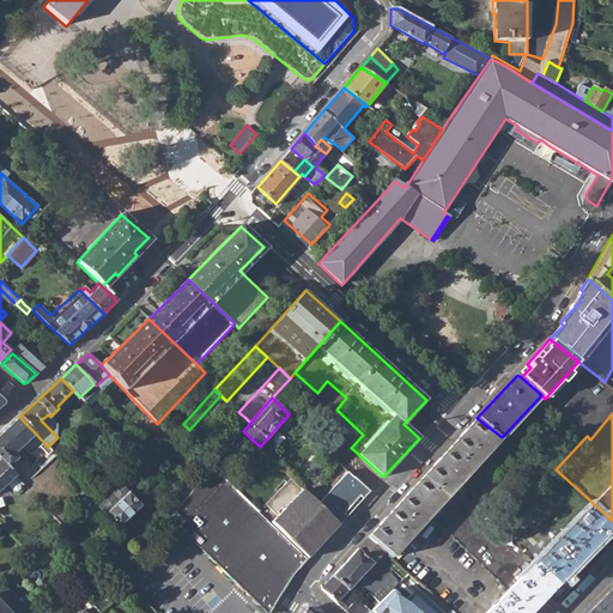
[(0,432),(0,459),(7,467),(19,457),(16,453),(23,447),(31,455),(38,449),(47,460),(54,453),(48,447),(19,417),(0,432)]
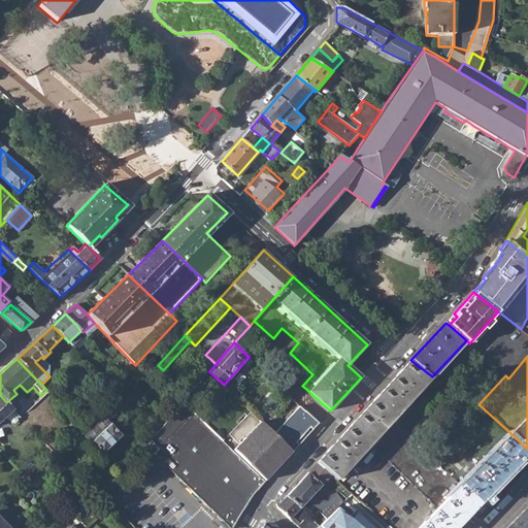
[(209,371),(216,364),(210,359),(184,389),(189,394),(209,371)]
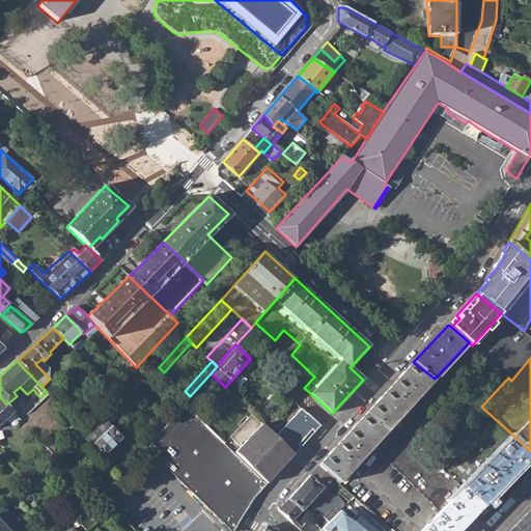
[(357,463),(372,446),(435,379),(413,362),(337,444),(318,465),(333,477),(339,483),(357,463)]
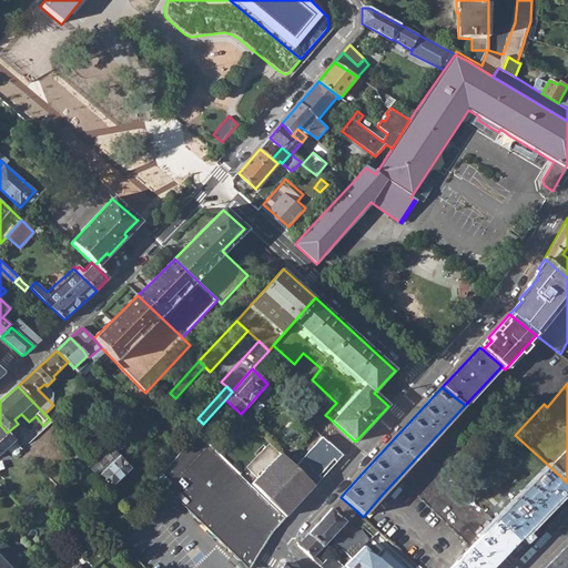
[(145,408),(150,413),(158,406),(154,402),(145,408)]
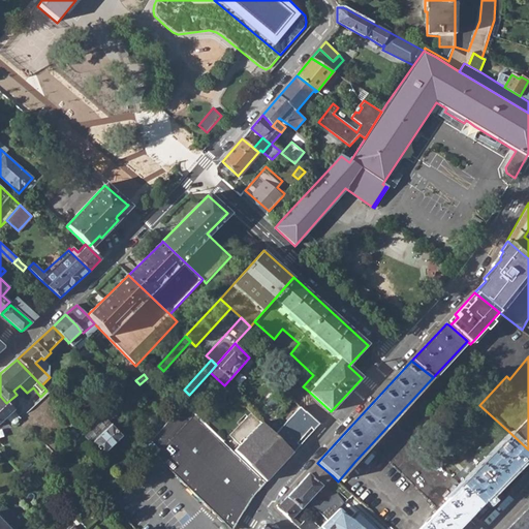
[(118,394),(122,399),(134,389),(128,381),(117,393),(118,394)]
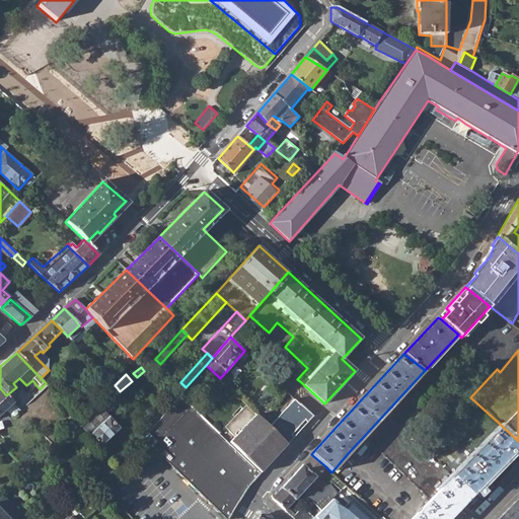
[(109,392),(114,396),(120,391),(116,386),(109,392)]
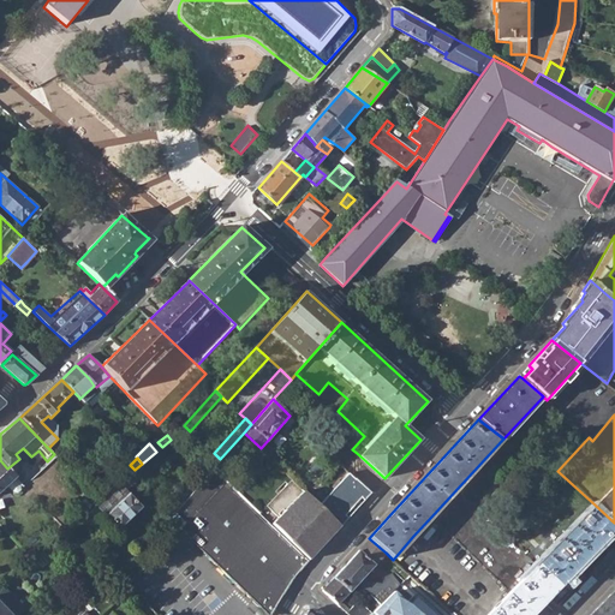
[(145,477),(156,464),(150,459),(139,471),(145,477)]
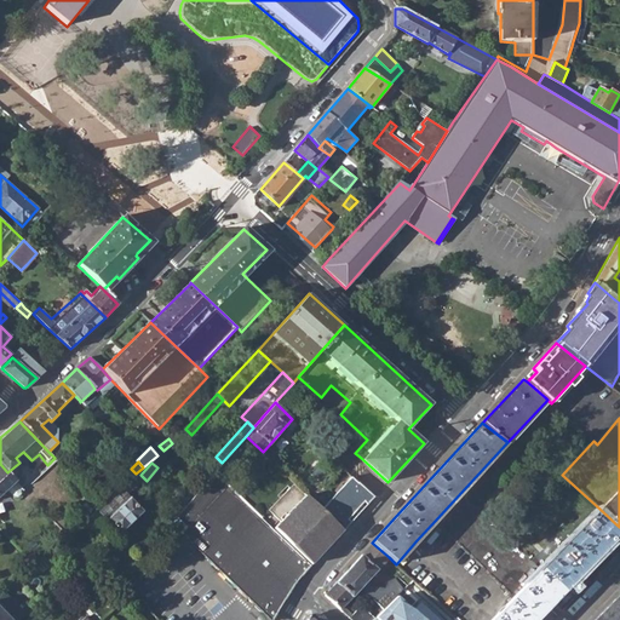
[(0,464),(0,494),(6,488),(15,497),(19,494),(19,489),(22,488),(7,472),(0,464)]
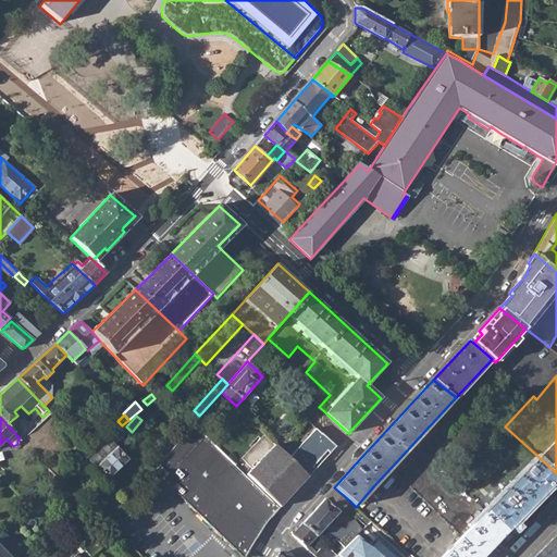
[(243,556),(244,556),(261,530),(265,523),(272,514),(280,506),(234,462),(193,423),(166,454),(178,466),(163,481),(174,492),(243,556)]
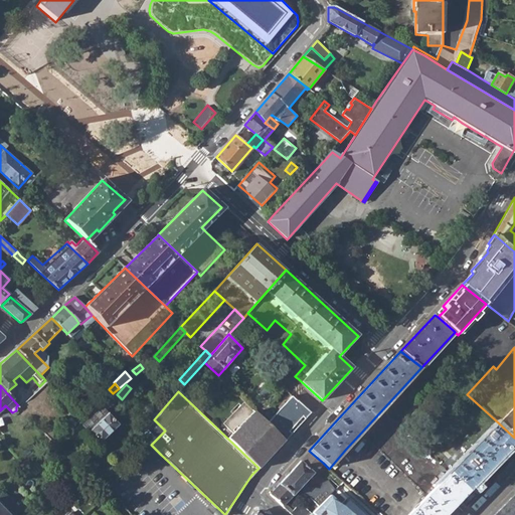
[(52,446),(56,450),(59,447),(61,449),(84,428),(98,443),(117,424),(104,410),(118,398),(113,394),(52,446)]
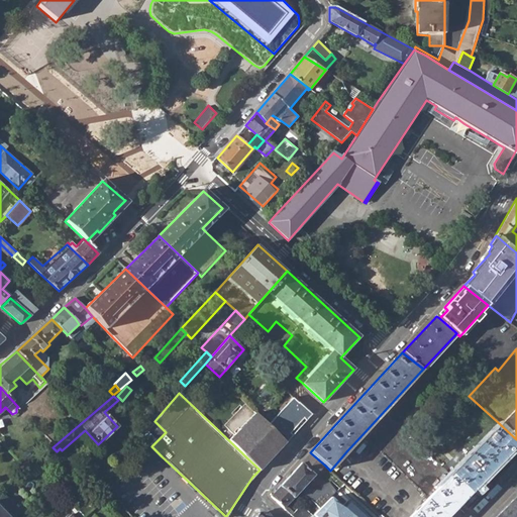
[(269,425),(285,441),(312,415),(294,398),(269,425)]
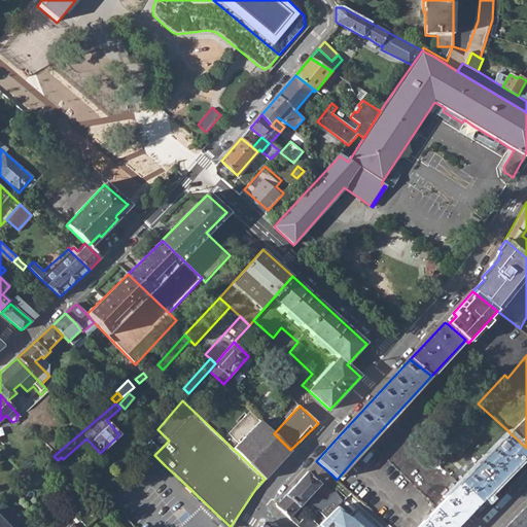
[(249,410),(221,437),(265,479),(271,472),(270,471),(267,468),(276,459),(279,461),(290,450),(274,433),(249,410)]
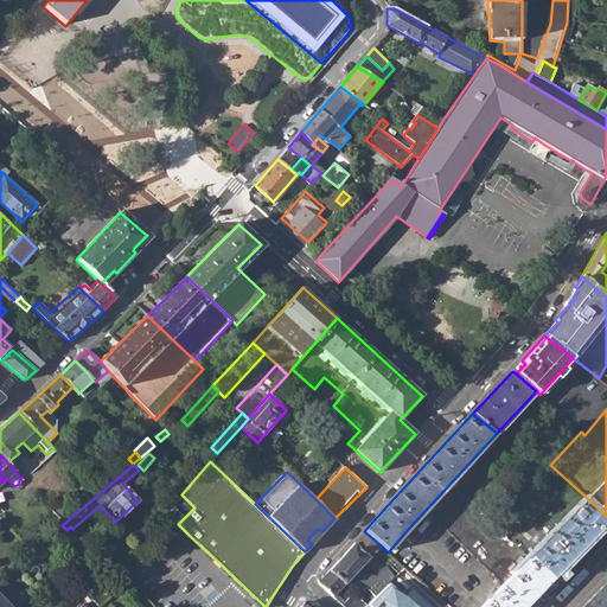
[(506,582),(481,606),(524,606),(606,522),(606,516),(587,498),(506,582)]
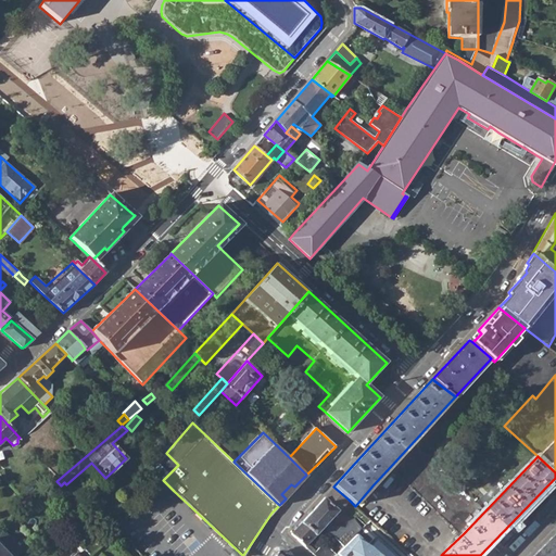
[(43,478),(51,487),(57,482),(48,474),(43,478)]
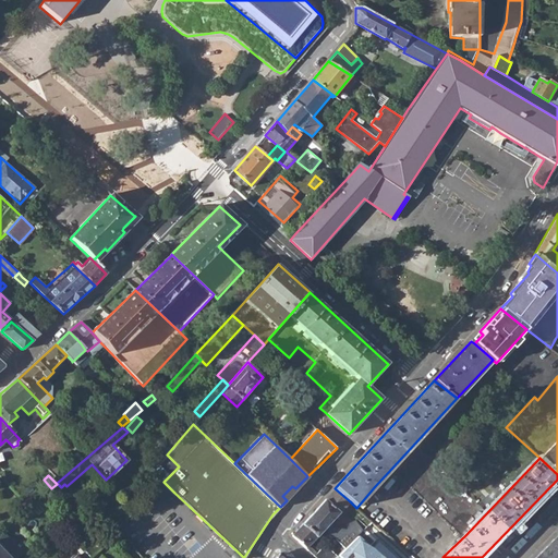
[(164,482),(146,498),(158,509),(174,493),(164,482)]
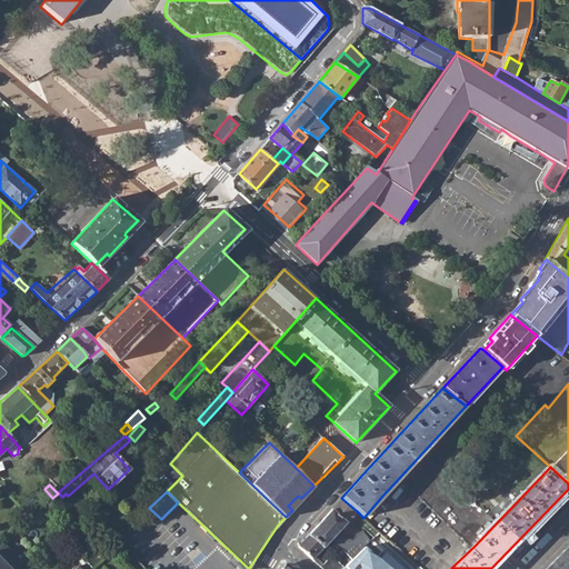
[(291,509),(301,498),(298,496),(288,506),(291,509)]
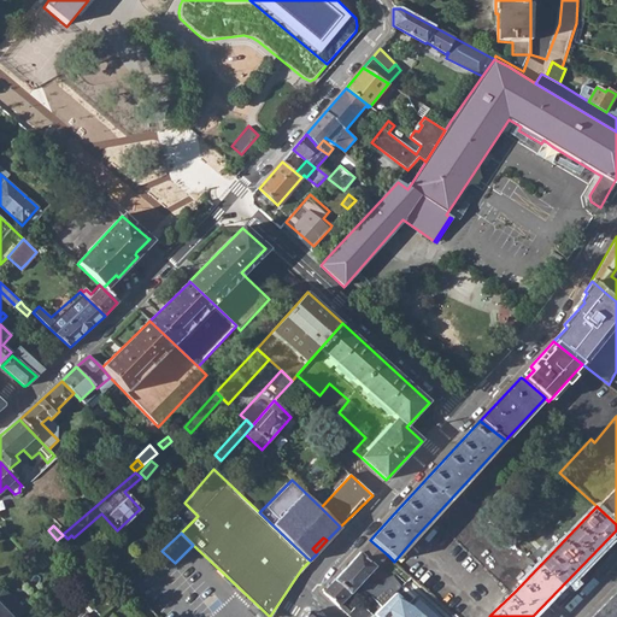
[(359,552),(375,566),(387,554),(370,540),(359,552)]
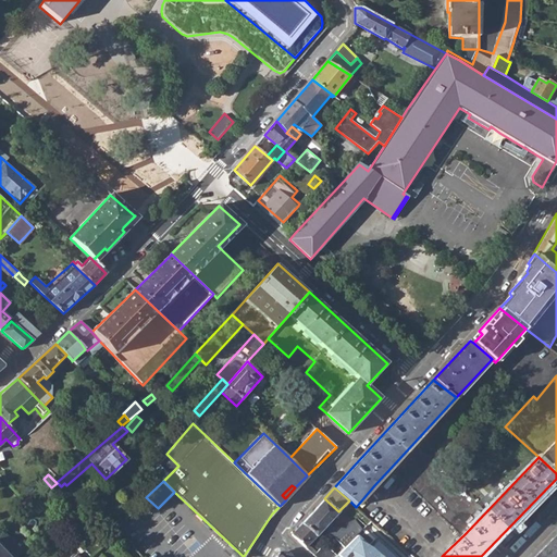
[(23,499),(29,507),(34,502),(28,495),(23,499)]
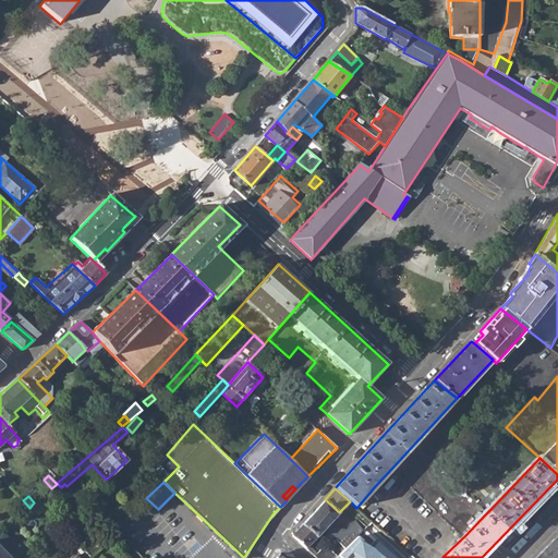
[(293,536),(305,548),(339,512),(325,499),(292,534),(293,536)]
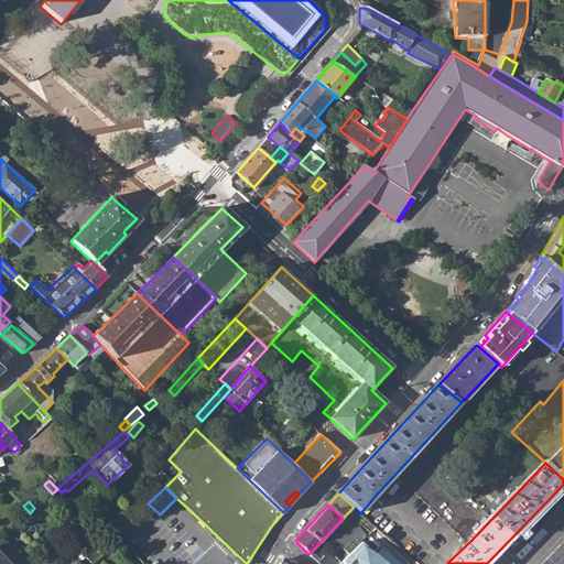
[(343,541),(351,549),(359,541),(369,531),(360,522),(343,541)]
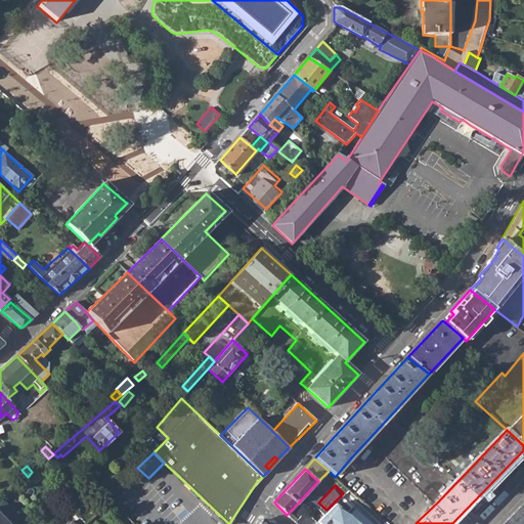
[(0,501),(0,523),(16,523),(22,519),(3,499),(0,501)]
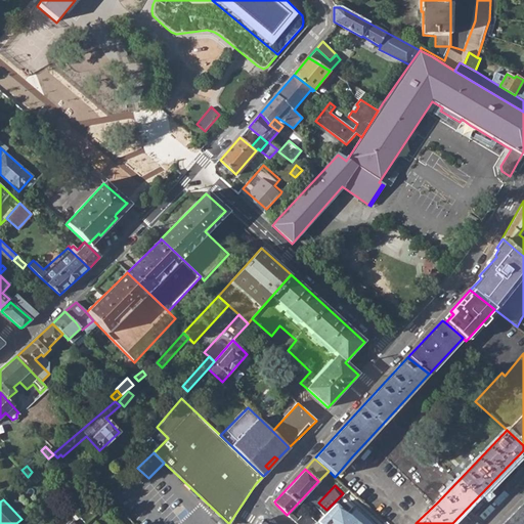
[(523,523),(523,501),(503,523),(523,523)]
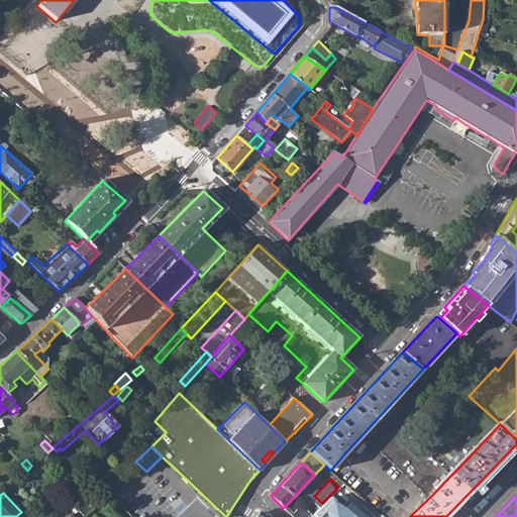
[(312,514),(309,516),(352,516),(329,496),(322,503),(312,514)]
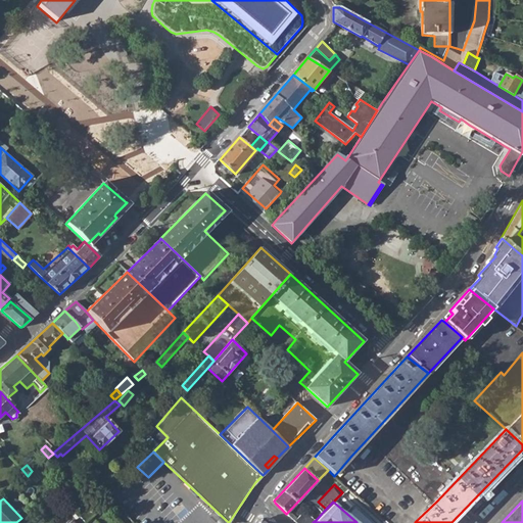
[(294,521),(295,522),(302,522),(311,515),(304,510),(294,521)]
